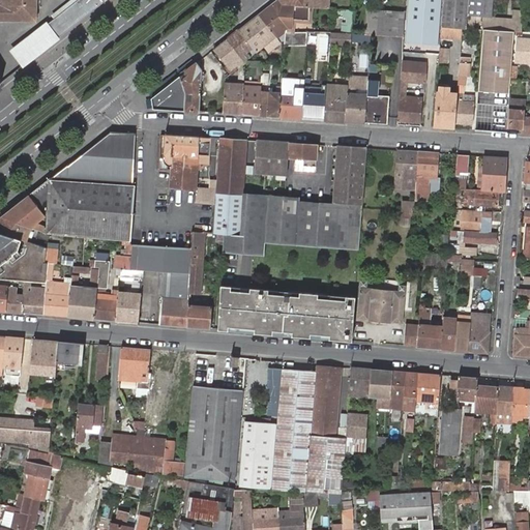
[(0,0),(0,18),(35,19),(35,0),(0,0)]
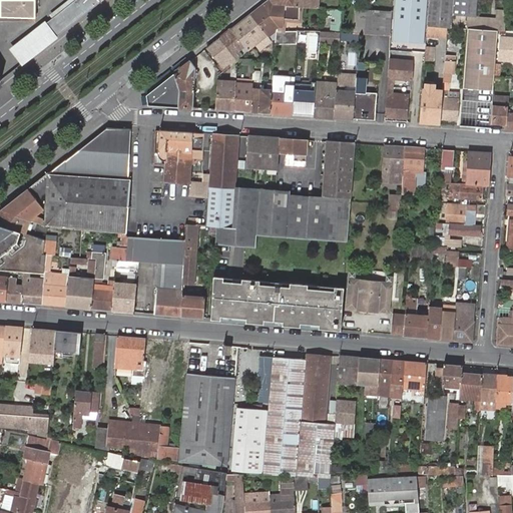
[(72,0),(54,15),(53,16),(45,22),(55,35),(100,0),(72,0)]
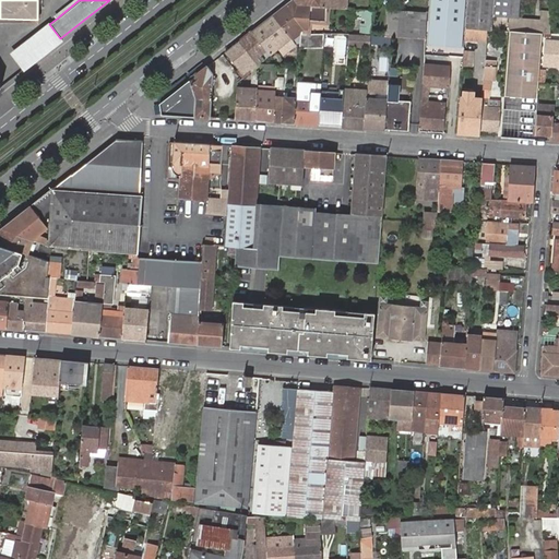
[(76,0),(57,16),(58,18),(59,16),(79,0),(76,0)]
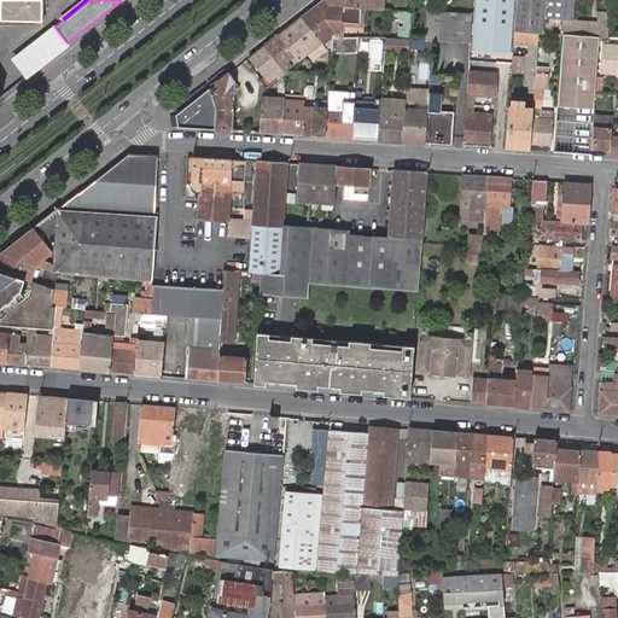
[(322,42),(332,35),(332,31),(332,29),(340,29),(340,18),(361,19),(361,5),(326,3),(324,0),(302,17),(315,33),(319,30),(324,36),(320,40),(321,40),(322,42)]
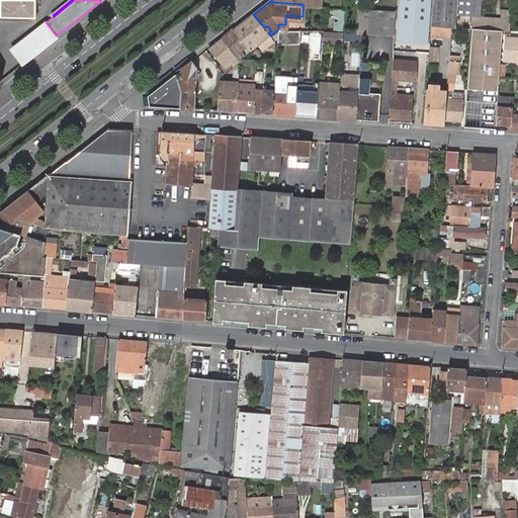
[(427,42),(429,0),(399,0),(397,40),(427,42)]
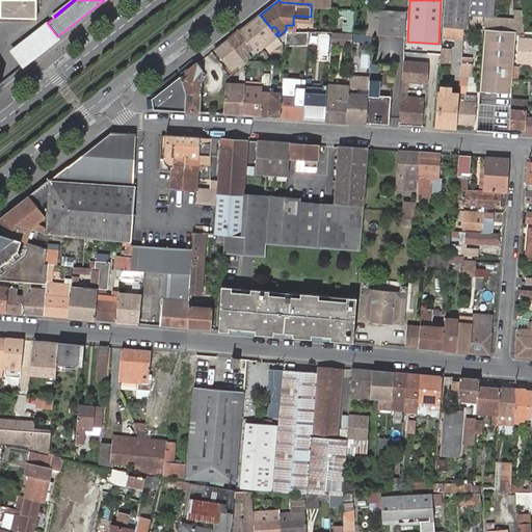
[(448,0),(447,23),(468,25),(469,9),(479,9),(479,14),(493,15),(494,0),(448,0)]
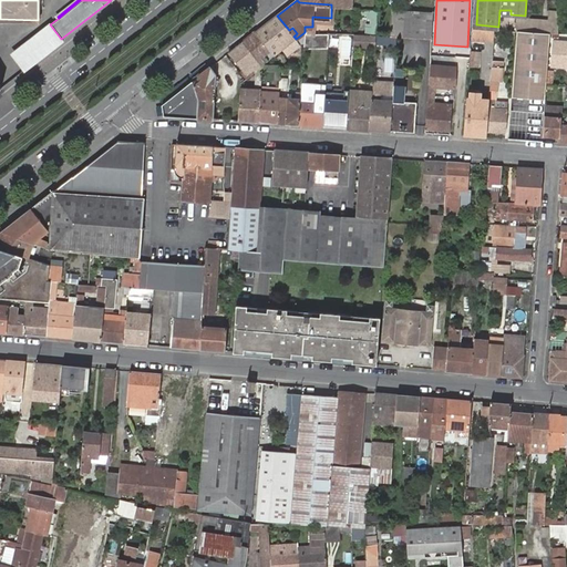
[(543,0),(529,0),(528,11),(542,12),(543,0)]
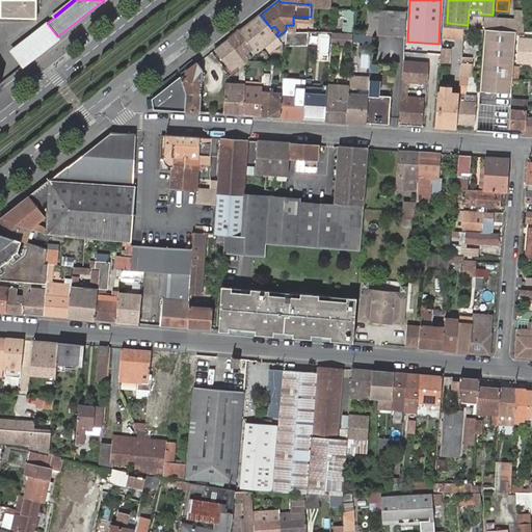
[(404,35),(406,10),(386,9),(381,9),(367,8),(366,33),(372,33),(378,33),(404,35)]
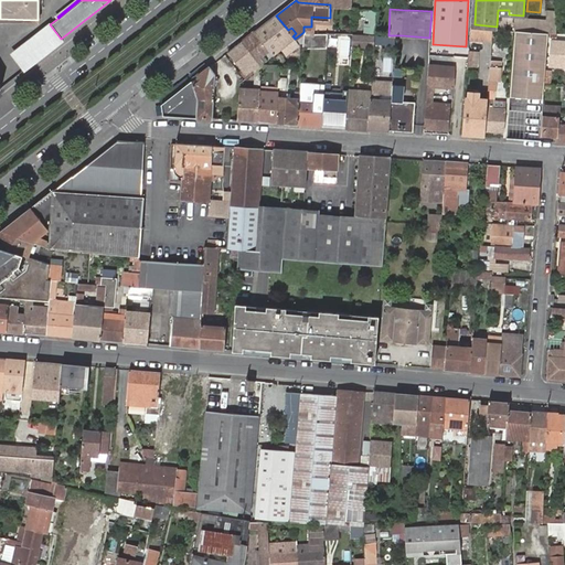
[(542,19),(558,20),(558,11),(550,10),(550,14),(543,13),(542,19)]
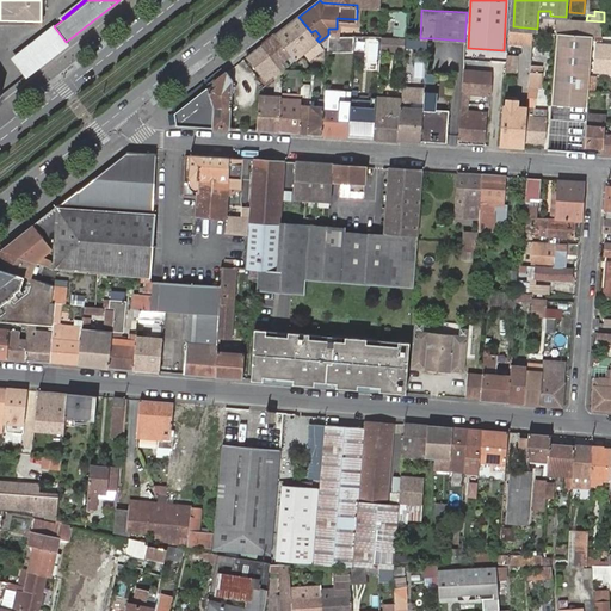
[(549,13),(539,12),(538,31),(548,31),(557,31),(594,34),(603,35),(604,22),(586,20),(571,19),(569,23),(557,22),(557,28),(548,26),(549,13)]
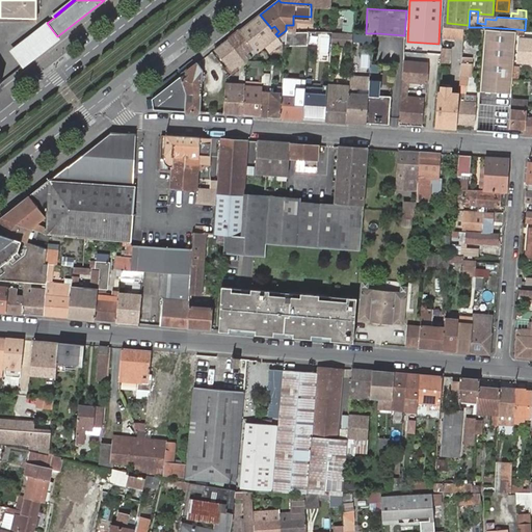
[(241,30),(254,46),(258,50),(263,46),(270,40),(276,34),(275,34),(278,31),(274,26),(271,28),(260,15),(241,30)]
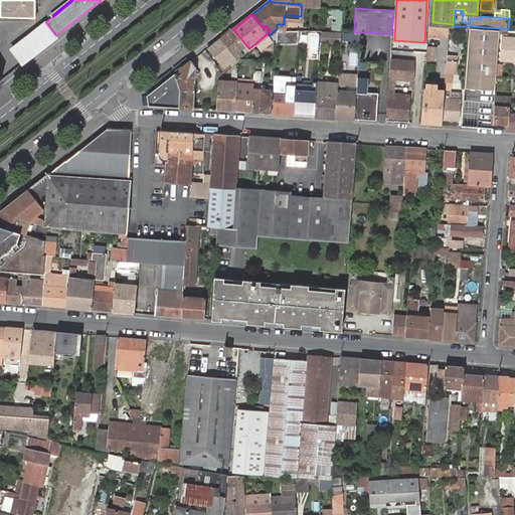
[(55,35),(45,22),(11,48),(22,61),(55,35)]
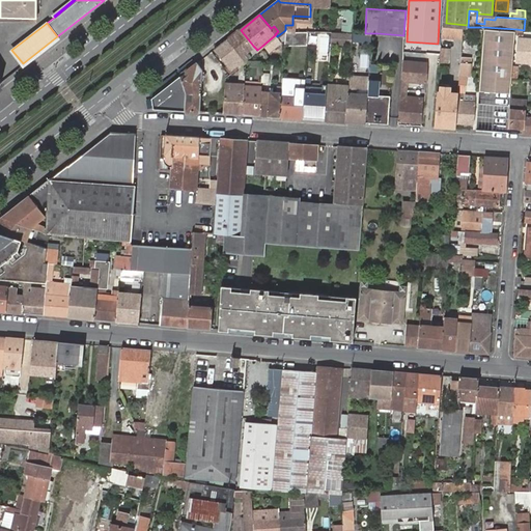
[(463,26),(442,25),(441,34),(462,35),(462,32),(463,28),(463,26)]
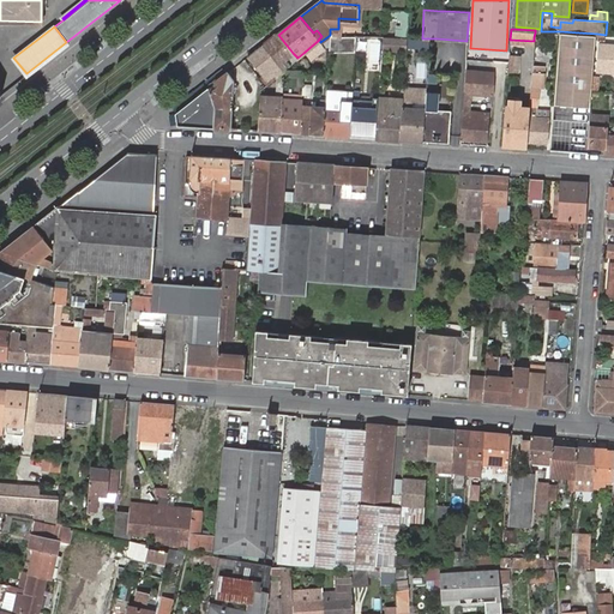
[(594,74),(596,40),(597,34),(560,31),(554,101),(593,103),(594,88),(594,74)]
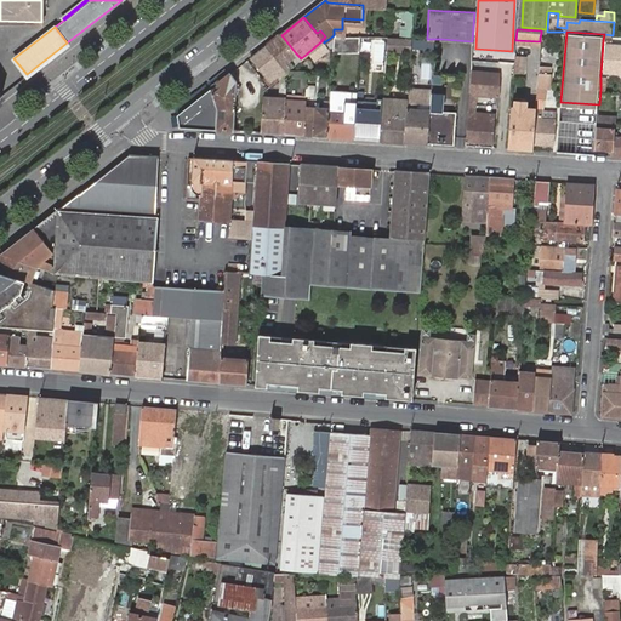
[(288,73),(288,69),(291,67),(288,62),(296,53),(281,35),(266,47),(283,67),(280,69),(284,75),(288,73)]
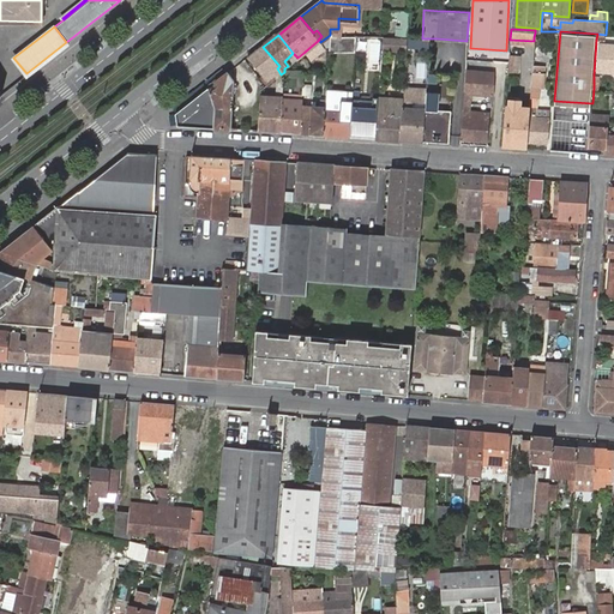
[(312,46),(304,53),(307,56),(315,49),(312,46)]
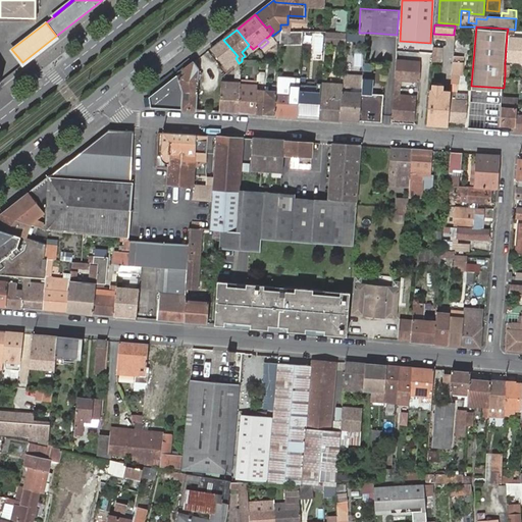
[(521,39),(513,39),(513,41),(512,41),(511,58),(521,58),(521,39)]
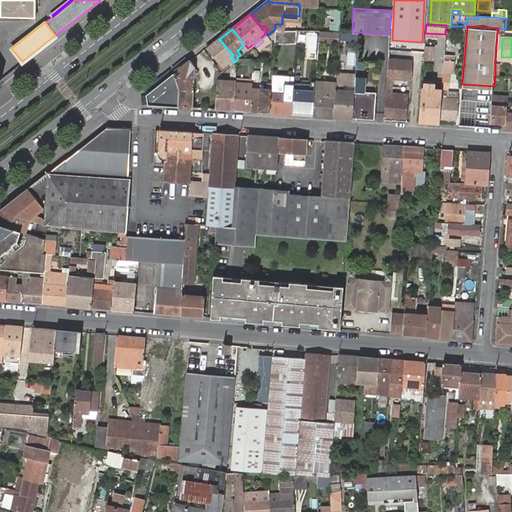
[(228,59),(231,64),(234,62),(231,57),(233,55),(219,39),(206,49),(220,65),(228,59)]
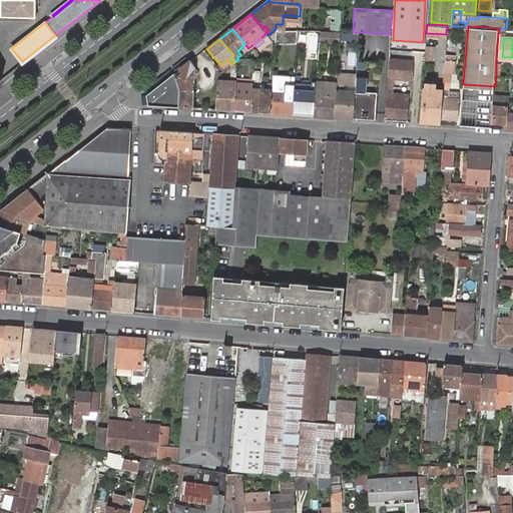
[(434,45),(425,45),(425,51),(424,60),(433,60),(434,45)]
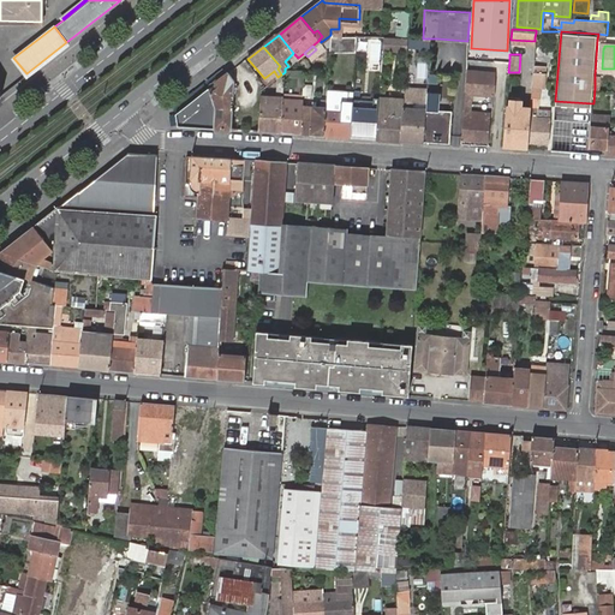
[(473,70),(466,69),(461,138),(489,139),(491,109),(471,108),(472,88),(494,90),(495,71),(473,70)]
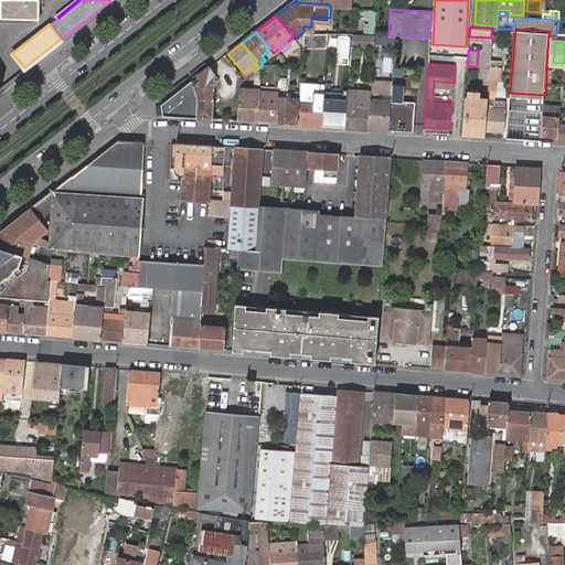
[(501,67),(491,66),(490,80),(497,80),(500,80),(501,67)]
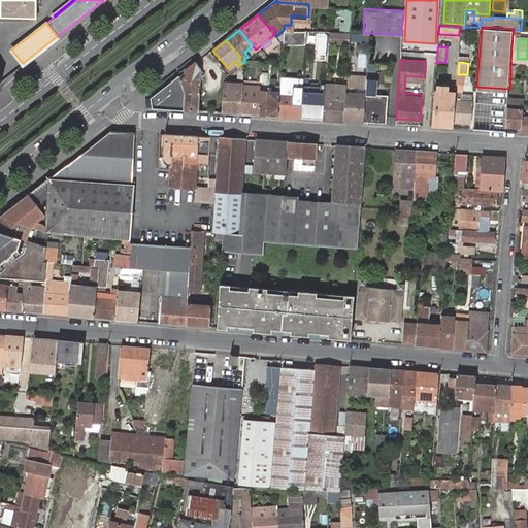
[(185,110),(199,111),(201,75),(202,69),(197,63),(178,77),(184,93),(185,110)]
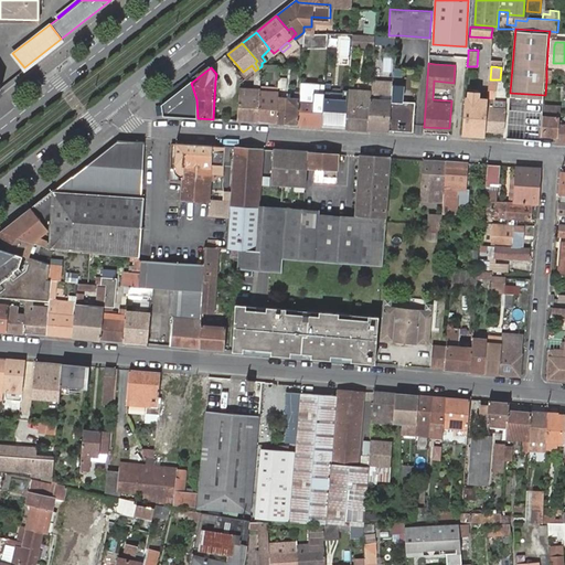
[(348,86),(345,127),(369,129),(371,93),(361,93),(361,99),(352,98),(352,92),(353,70),(349,70),(348,86)]
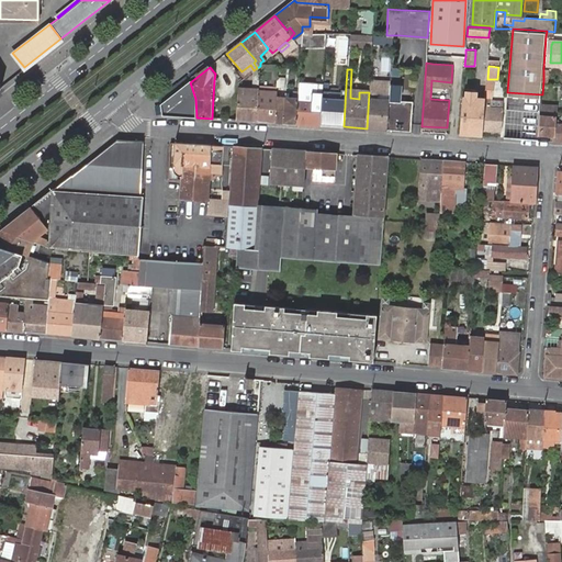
[(484,98),(482,130),(501,131),(503,109),(490,108),(491,99),(494,86),(494,79),(487,79),(486,78),(484,98)]
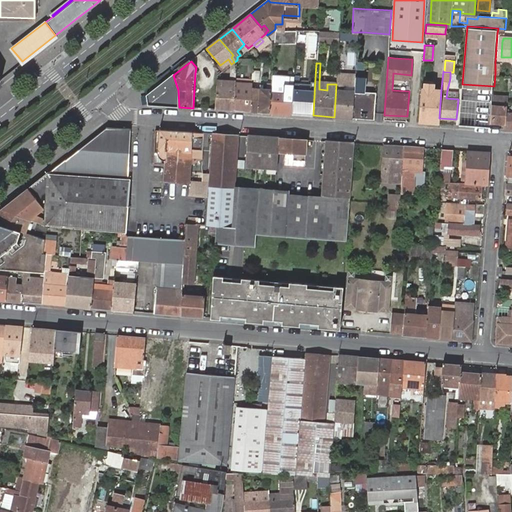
[(356,73),(337,72),(336,84),(334,117),(353,118),(355,79),(356,73)]
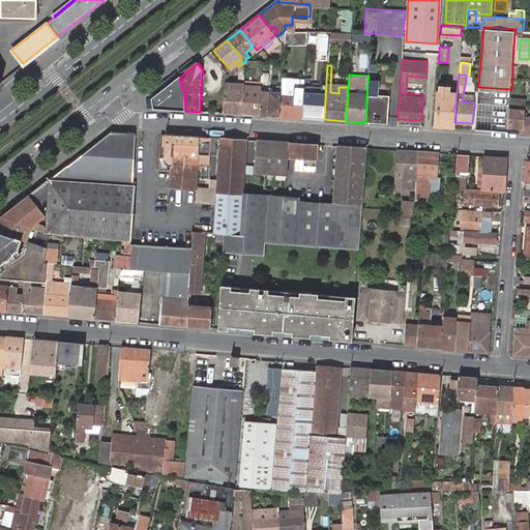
[(305,86),(303,118),(324,119),(326,81),(323,81),(322,89),(308,88),(310,77),(305,77),(305,86)]
